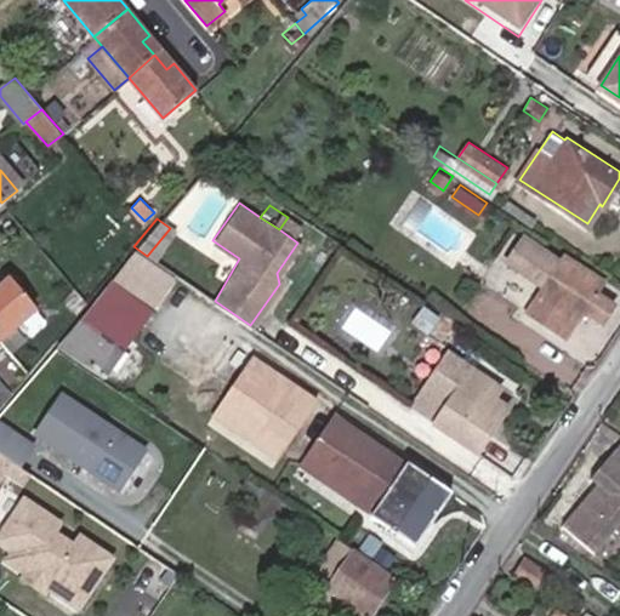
[(595,290),(602,279),(564,254),(562,258),(527,233),(510,258),(545,283),(528,308),(564,332),(584,306),(603,319),(614,303),(595,290)]
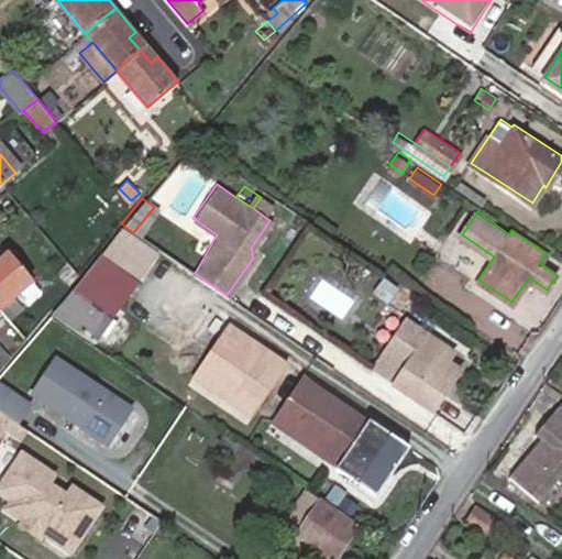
[(133,232),(123,226),(111,241),(146,265),(158,250),(133,232)]
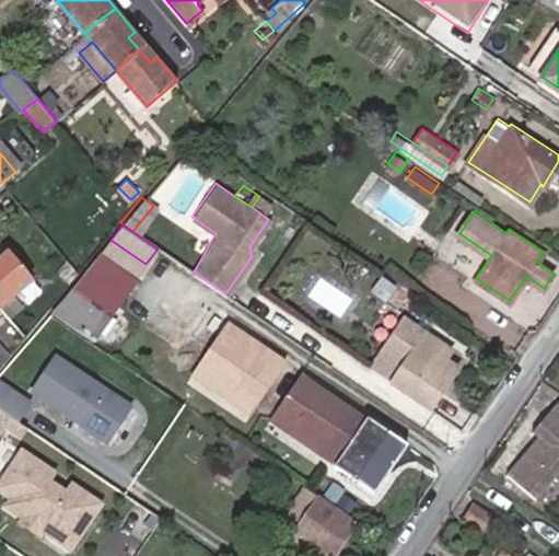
[(146,264),(111,240),(100,251),(136,277),(146,264)]
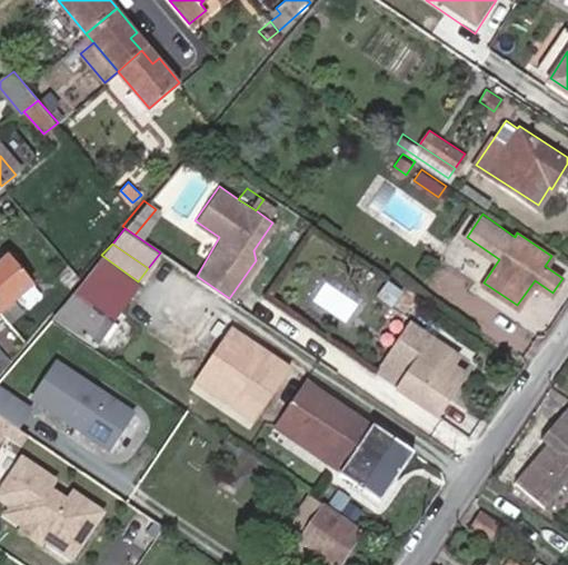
[(7,251),(0,256),(0,309),(32,283),(7,251)]
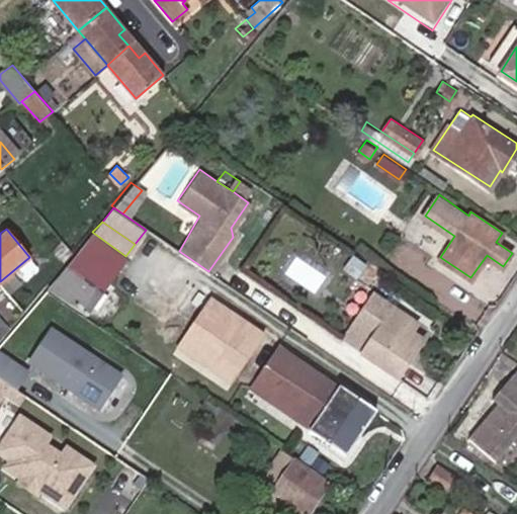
[(126,257),(125,256),(92,232),(48,286),(88,313),(126,257)]
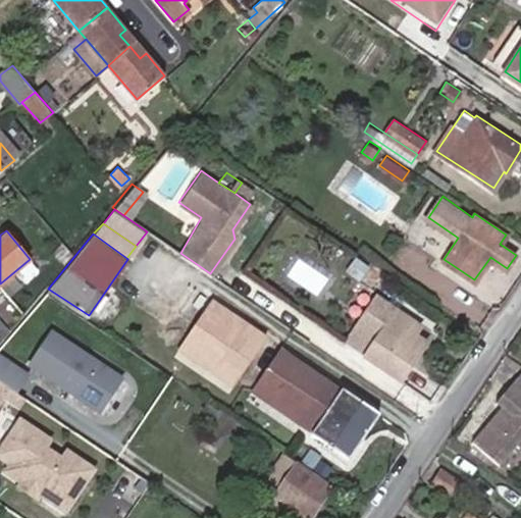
[(72,255),(62,243),(53,251),(65,264),(72,255)]
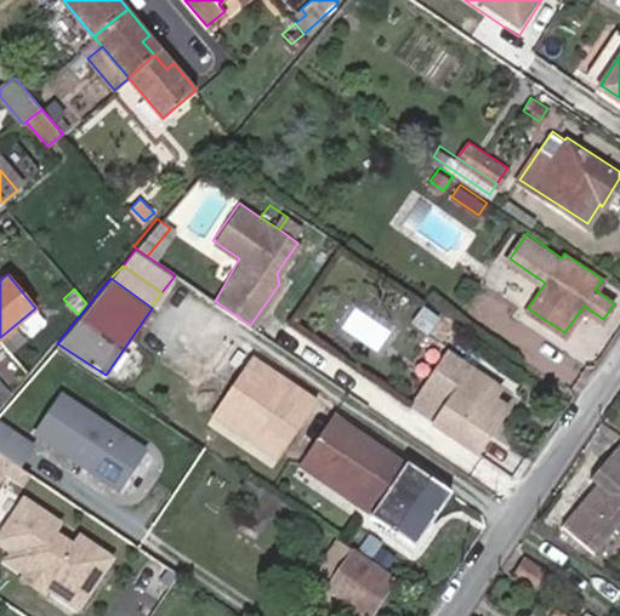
[(437,315),(424,304),(414,320),(427,330),(437,315)]
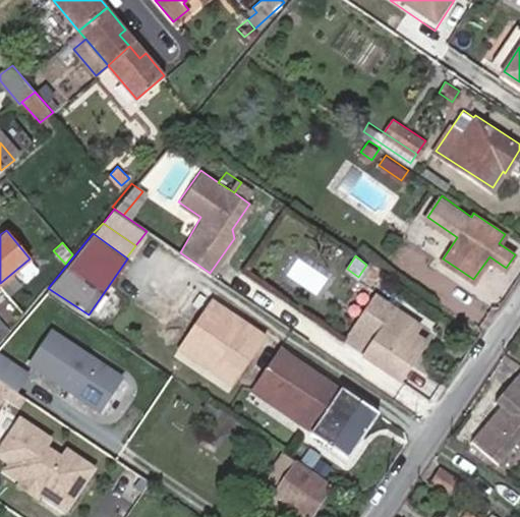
[(40,271),(30,259),(0,283),(0,284),(10,296),(40,271)]
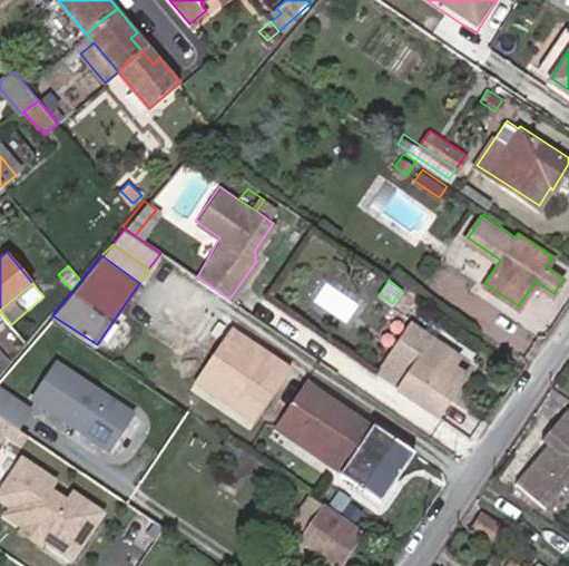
[(445,359),(452,349),(411,320),(375,371),(437,412),(466,371),(452,362),(445,359)]
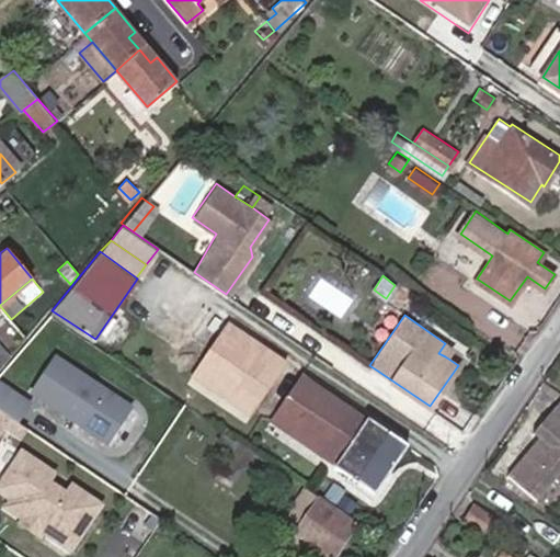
[(452,348),(445,343),(438,353),(445,356),(452,348)]
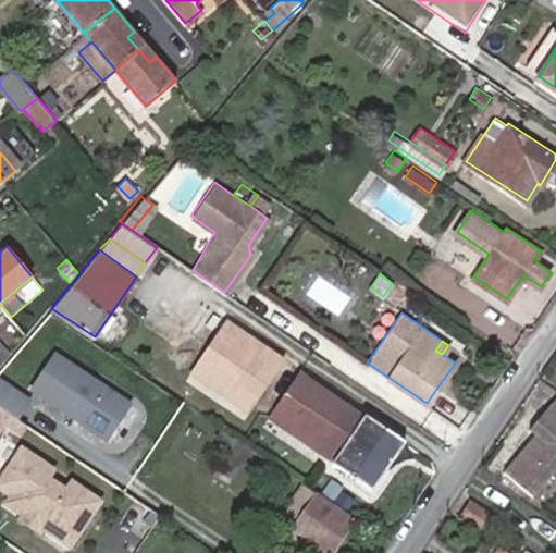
[(274,367),(247,347),(243,353),(227,343),(211,365),(237,382),(225,401),(243,413),(274,367)]
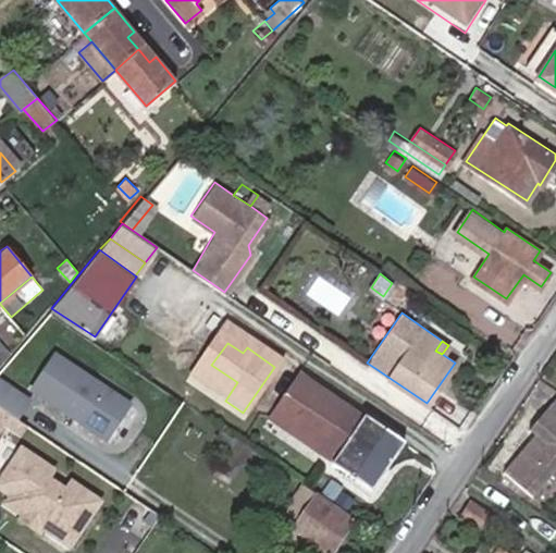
[(132,403),(58,353),(34,388),(108,439),(132,403)]
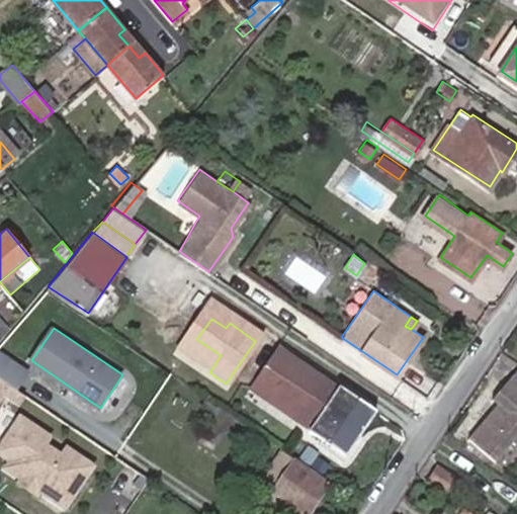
[(282,346),(251,391),(309,429),(324,439),(345,453),(375,409),(282,346)]
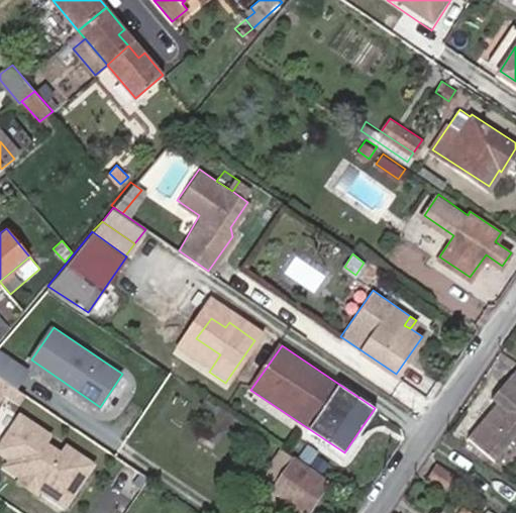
[(515,369),(492,397),(497,401),(469,435),(495,458),(515,434),(515,369)]
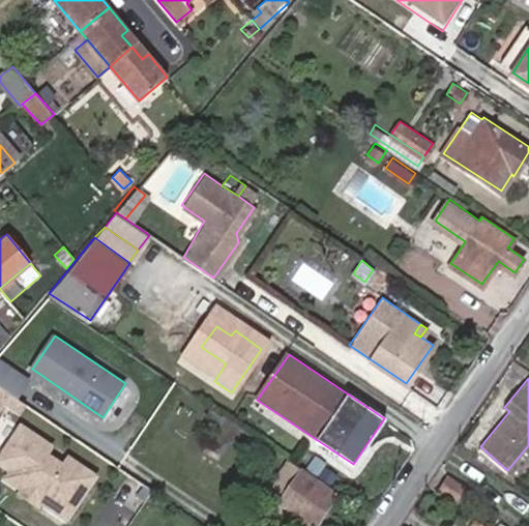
[(8,389),(0,383),(0,390),(3,392),(6,392),(8,389)]
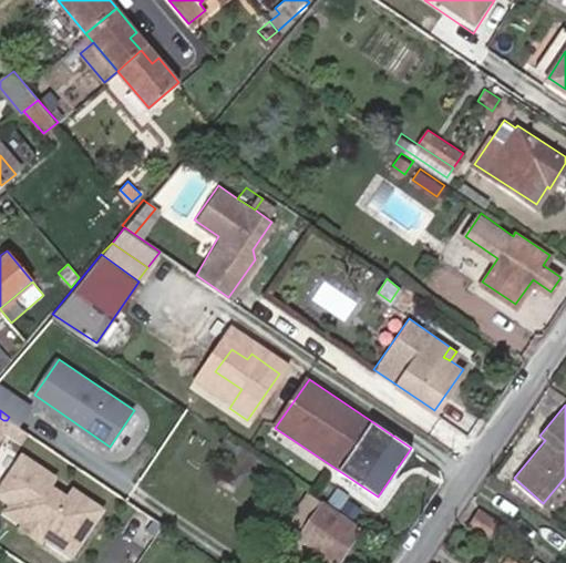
[(0,418),(0,432),(4,427),(18,437),(24,428),(9,417),(7,420),(3,420),(0,418)]
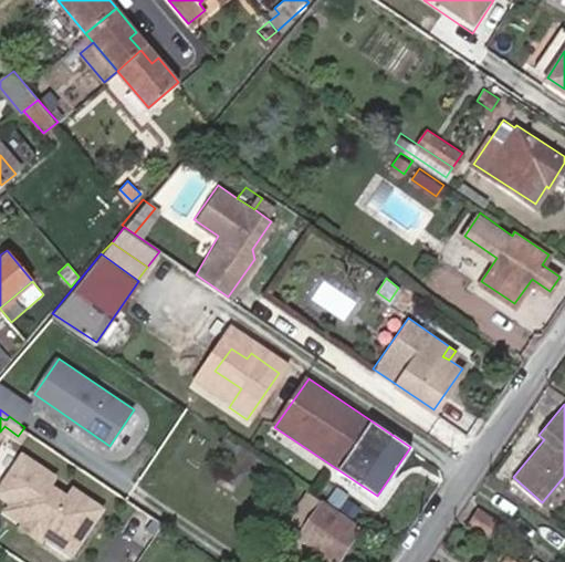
[(22,453),(0,485),(0,493),(11,501),(6,509),(23,521),(29,520),(43,529),(44,534),(72,554),(103,508),(73,488),(67,496),(51,484),(56,475),(22,453)]
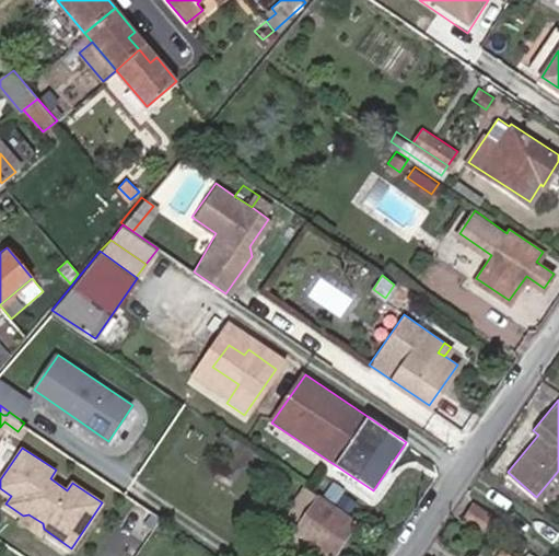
[(282,471),(270,462),(263,474),(275,482),(282,471)]
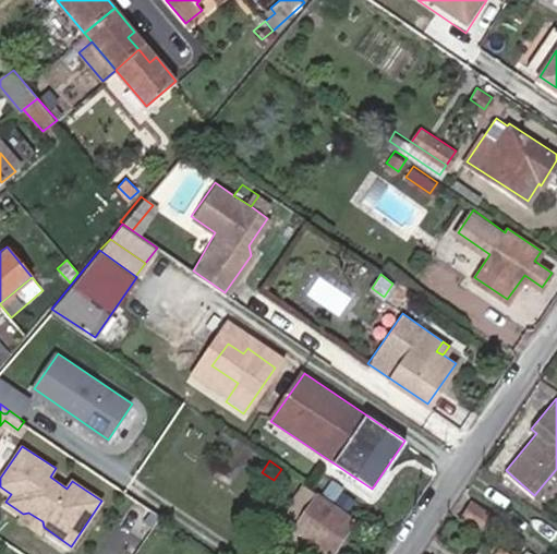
[(367,495),(372,489),(349,473),(346,480),(367,495)]
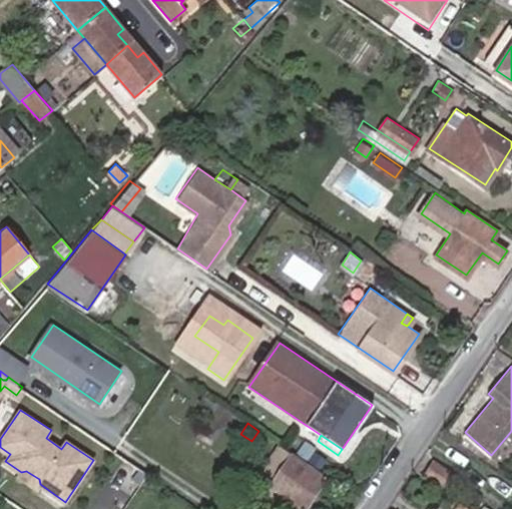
[(304,508),(326,477),(281,446),(259,479),(267,484),(267,486),(300,508),(304,508)]
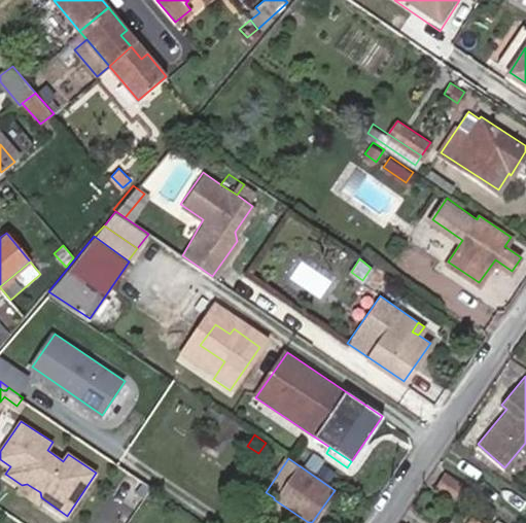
[(469,490),(447,474),(437,487),(459,503),(469,490)]
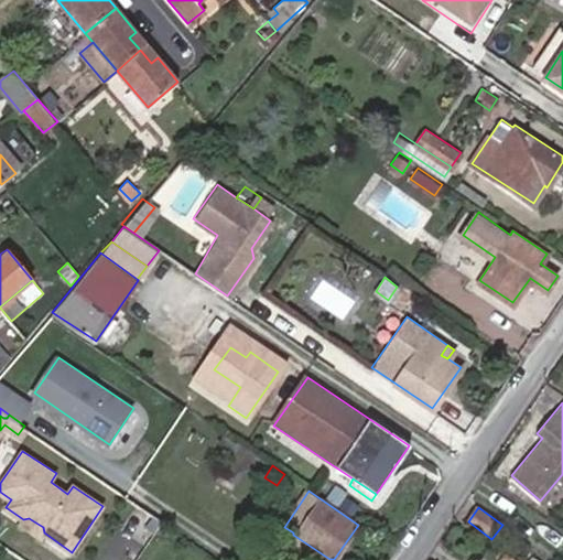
[(43,527),(29,518),(23,519),(20,524),(41,538),(44,532),(43,527)]
